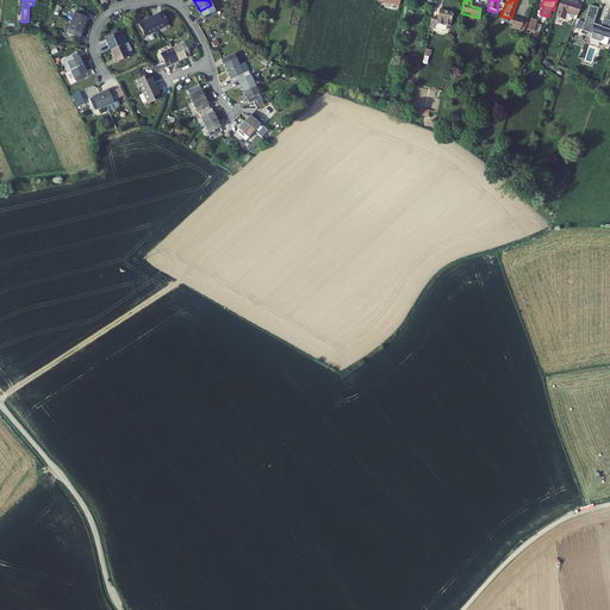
[(559,0),(553,18),(562,20),(573,24),(580,7),(576,6),(577,4),(571,1),(570,4),(564,1),(564,0),(559,0)]
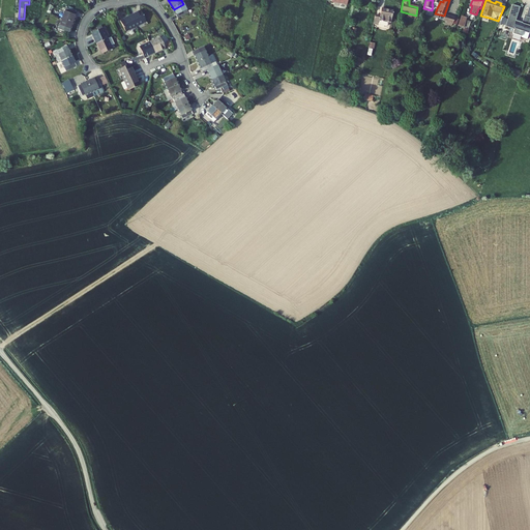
[(189,13),(183,4),(174,9),(179,19),(189,13)]
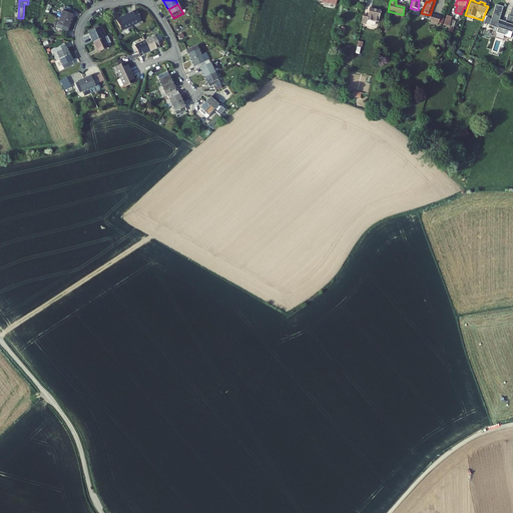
[(502,8),(494,6),(488,27),(496,30),(495,34),(503,37),(504,32),(510,34),(512,27),(510,26),(512,20),(512,10),(510,10),(508,18),(506,17),(504,24),(498,22),(502,8)]
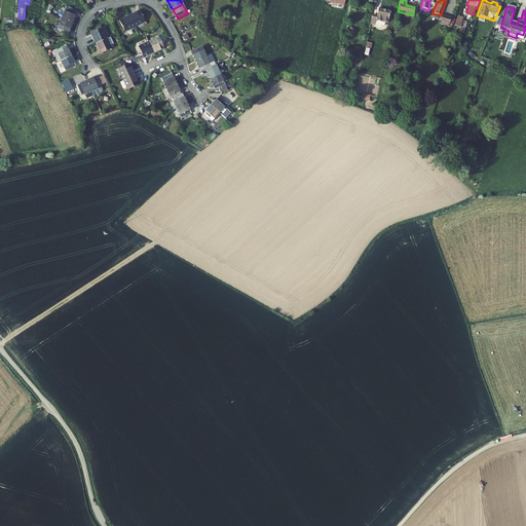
[(77,11),(66,7),(63,17),(73,22),(77,11)]
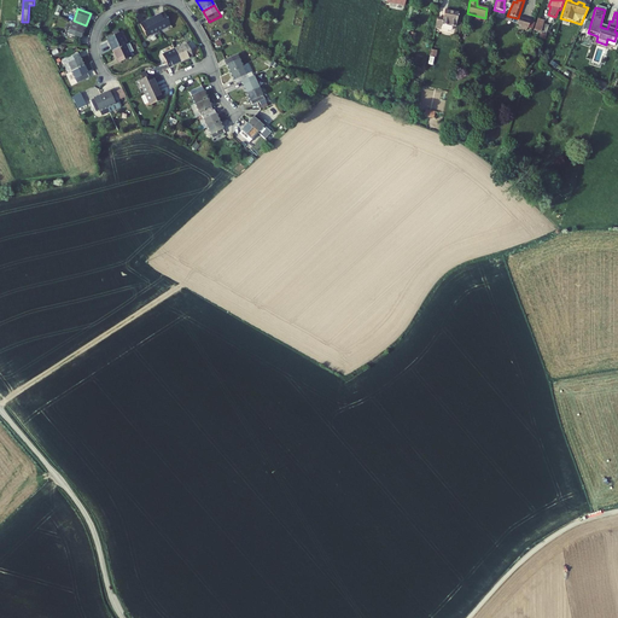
[(436,19),(433,29),(439,30),(439,29),(449,31),(450,30),(452,27),(454,27),(456,15),(443,11),(441,21),(436,19)]
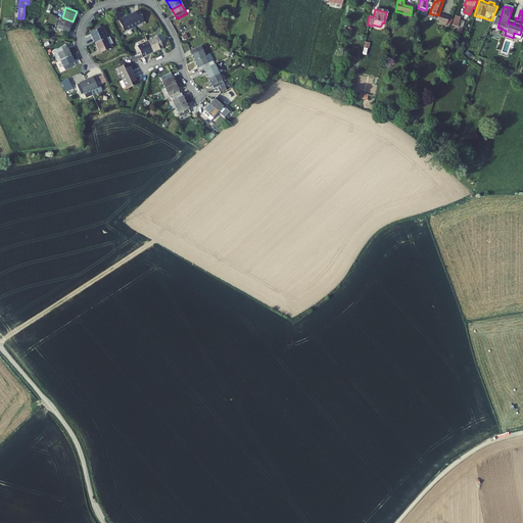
[(139,11),(129,15),(134,27),(144,21),(139,11)]
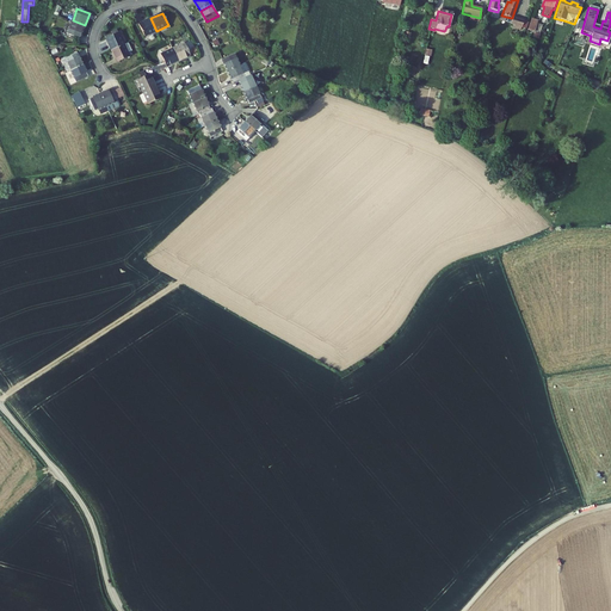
[(150,18),(139,24),(143,36),(156,31),(150,18)]
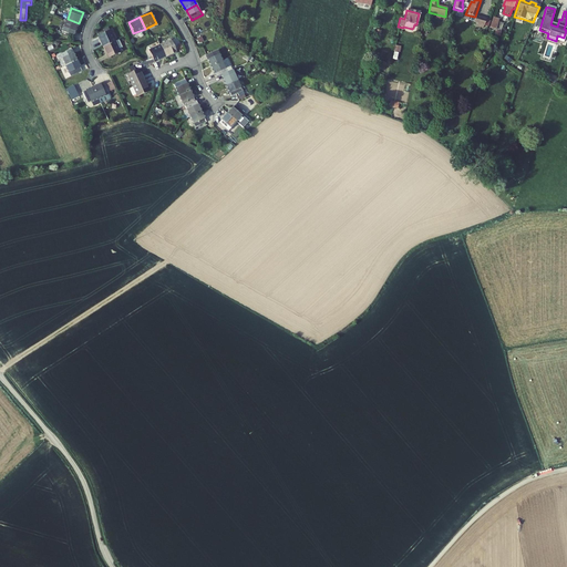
[(474,22),(474,23),(485,27),(487,20),(476,18),(474,22)]
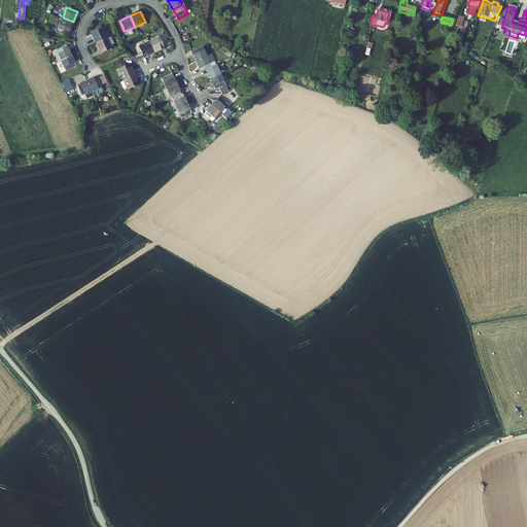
[(69,32),(73,22),(63,18),(59,28),(69,32)]
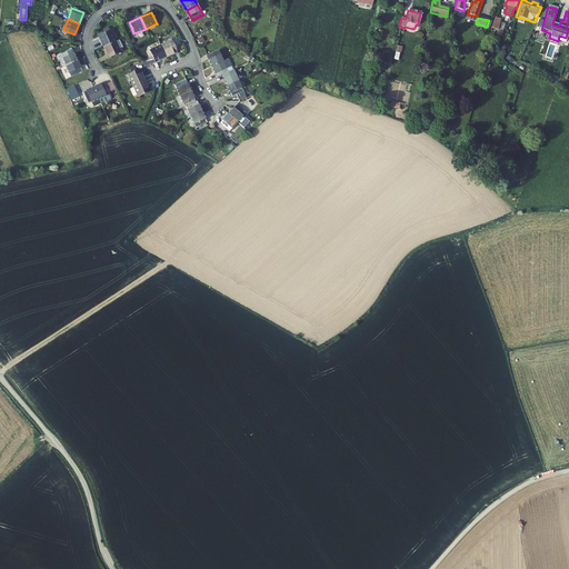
[(493,19),(490,28),(497,30),(499,22),(500,20),(493,19)]
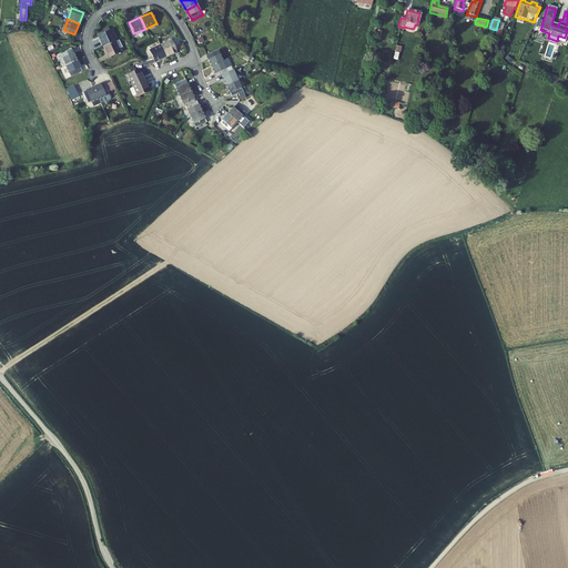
[(109,32),(98,38),(103,48),(114,43),(109,32)]
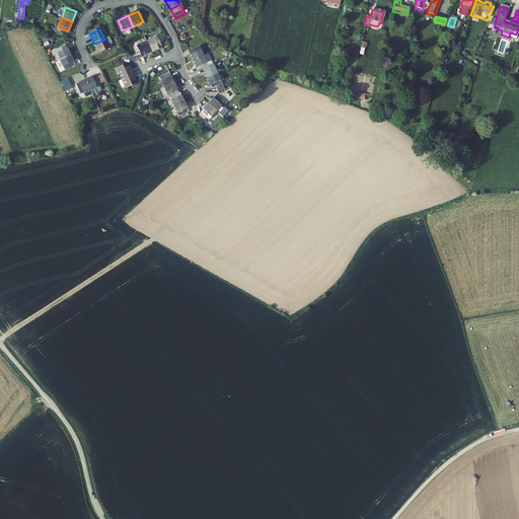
[(157,36),(147,42),(151,53),(162,48),(157,36)]
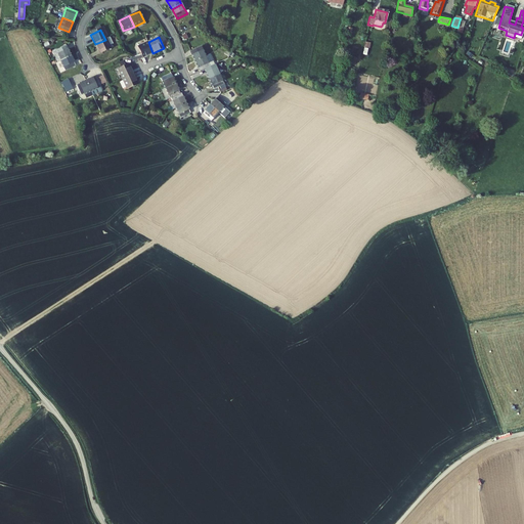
[(110,38),(105,40),(95,44),(100,55),(111,50),(111,48),(114,46),(110,38)]
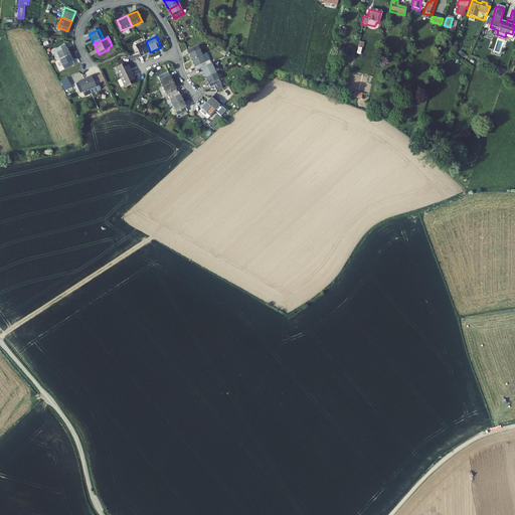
[(146,41),(135,45),(140,56),(150,52),(146,41)]
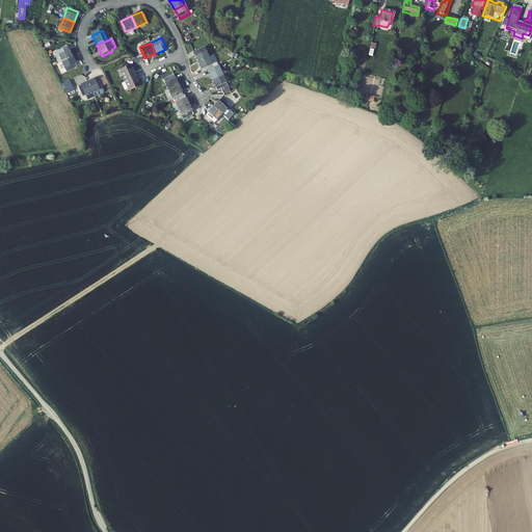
[(68,47),(58,51),(60,56),(56,57),(58,61),(53,63),(54,65),(62,61),(73,57),(68,47)]
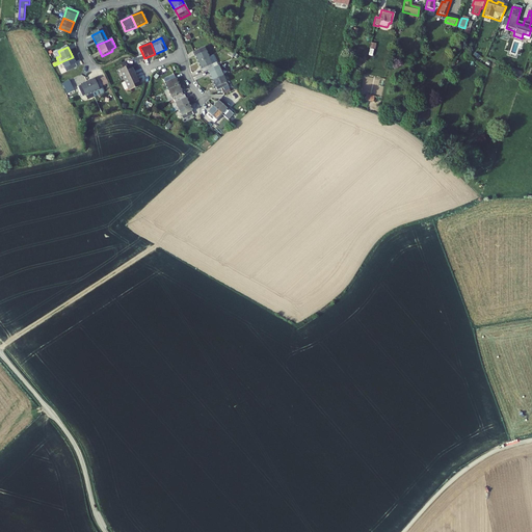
[(205,48),(194,53),(200,62),(210,58),(205,48)]
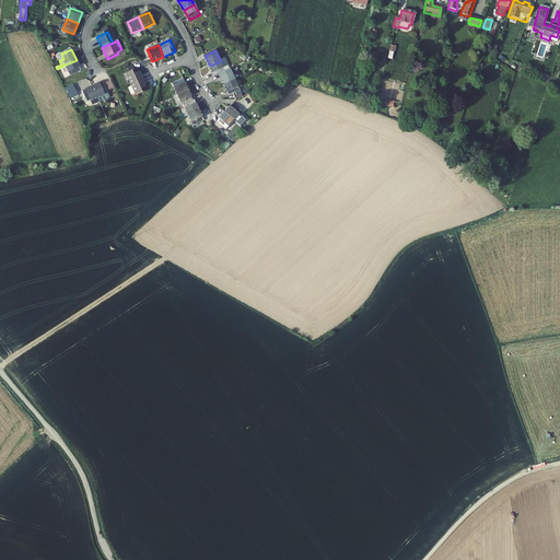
[(226,59),(221,61),(210,66),(216,78),(220,76),(231,70),(226,59)]
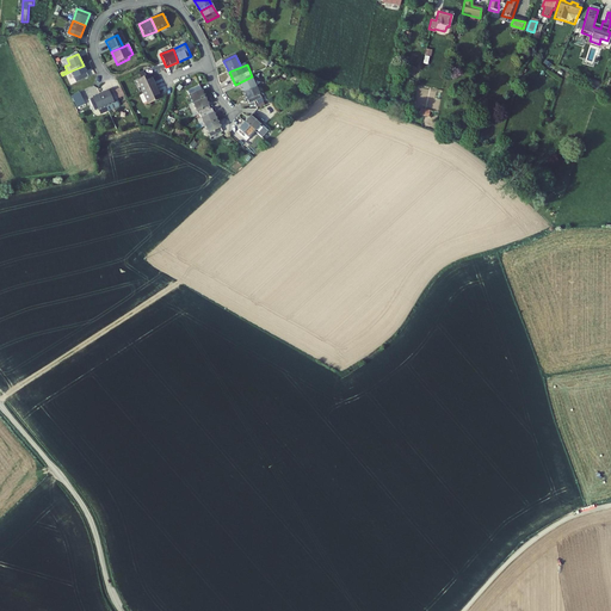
[(88,76),(84,66),(72,71),(76,82),(88,76)]
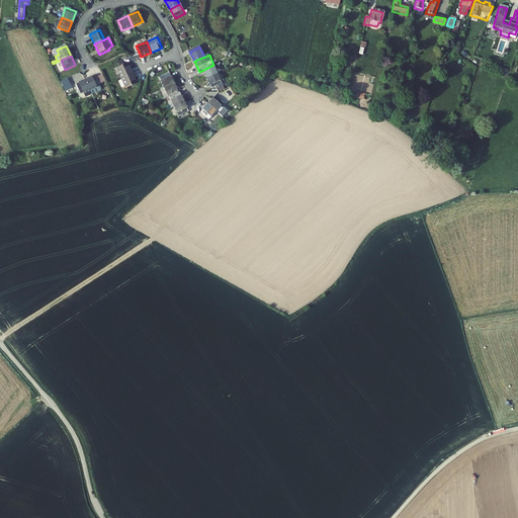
[(126,63),(116,68),(121,78),(132,73),(126,63)]
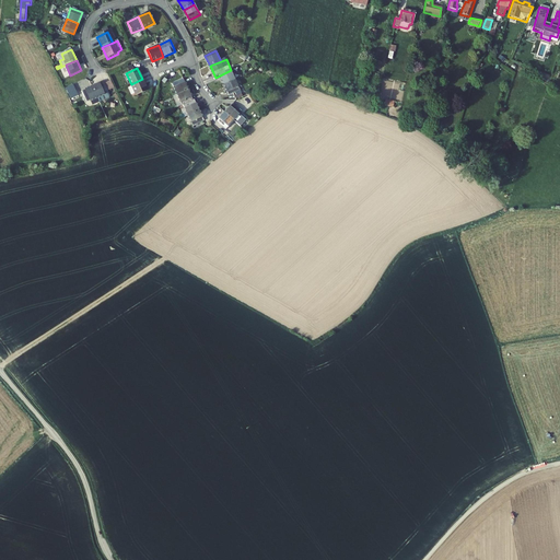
[(232,73),(231,70),(220,76),(224,85),(236,81),(232,73)]
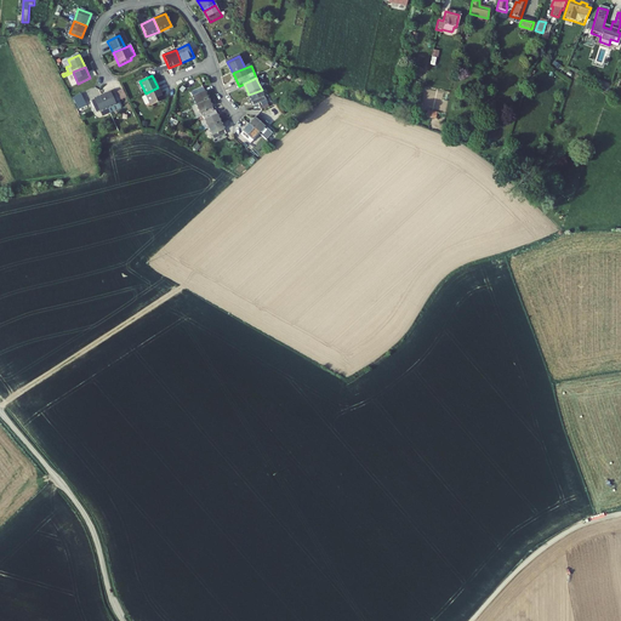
[(140,81),(135,84),(141,96),(146,93),(140,81)]
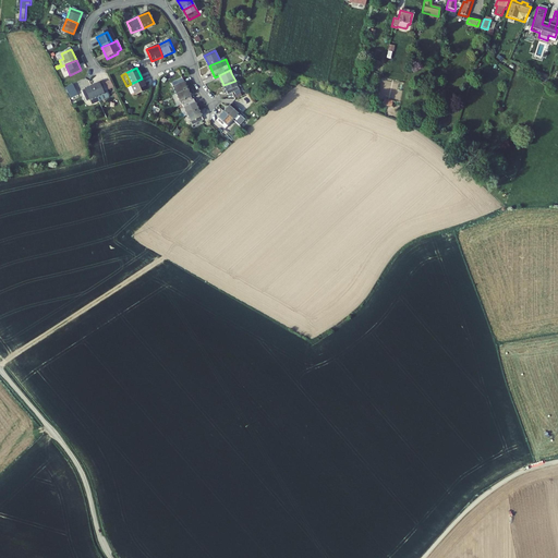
[(147,91),(142,79),(131,84),(131,85),(128,87),(131,94),(134,93),(136,96),(147,91)]
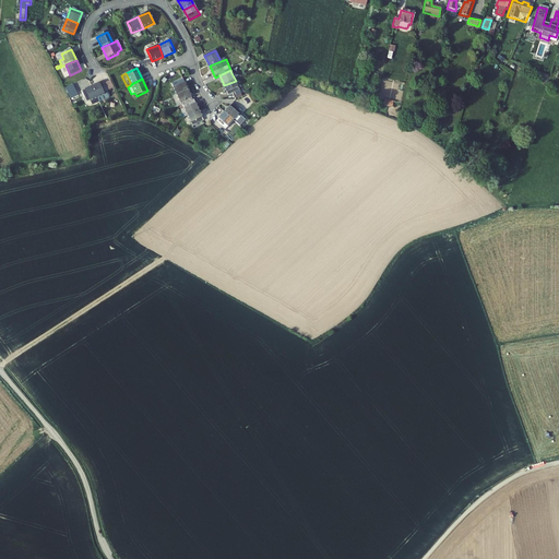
[(182,80),(171,85),(176,95),(187,90),(182,80)]
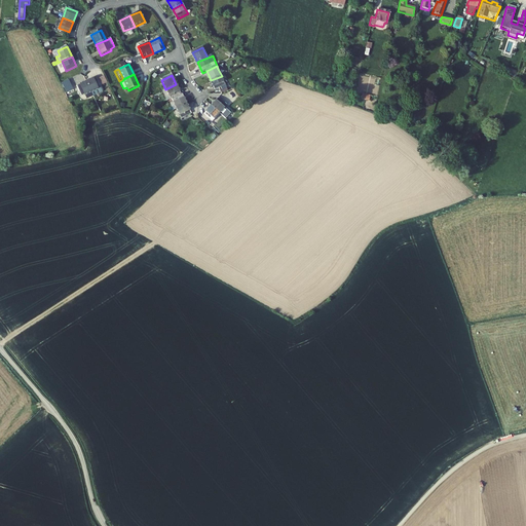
[(228,91),(222,76),(211,80),(216,89),(219,88),(221,95),(228,91)]
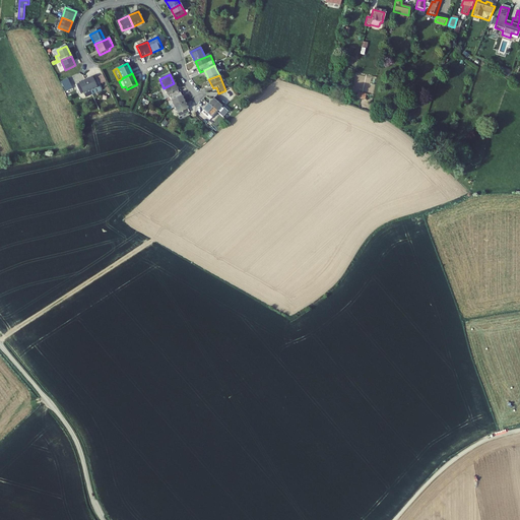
[(95,77),(86,81),(91,91),(93,95),(100,92),(98,88),(101,87),(95,77)]
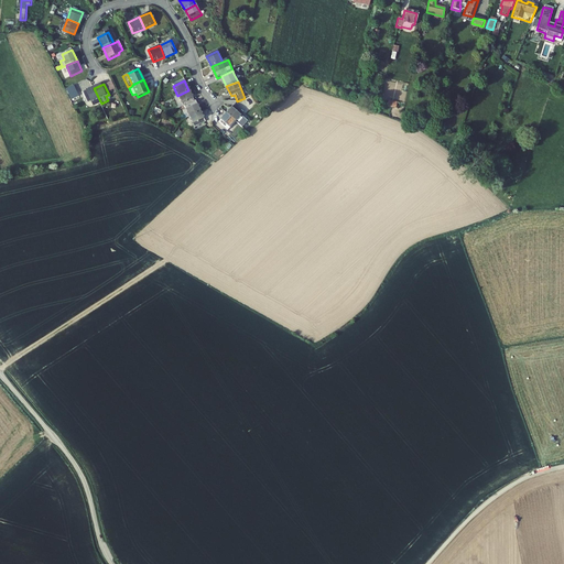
[(79,97),(74,86),(66,89),(72,100),(79,97)]
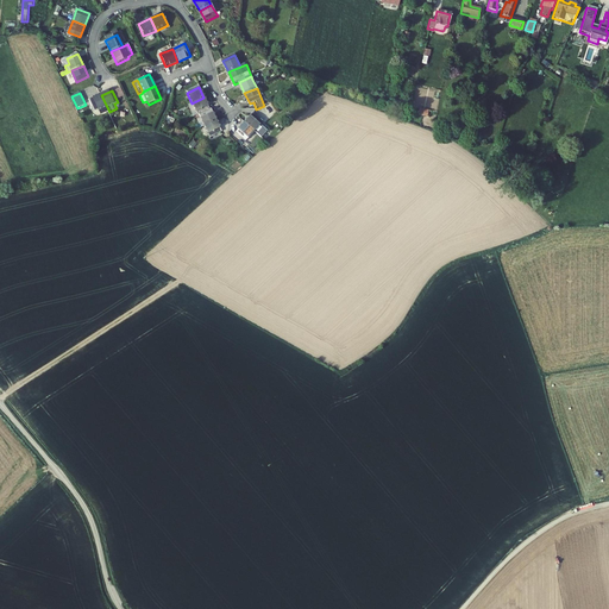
[(101,95),(89,100),(95,113),(102,115),(110,112),(107,107),(101,95)]
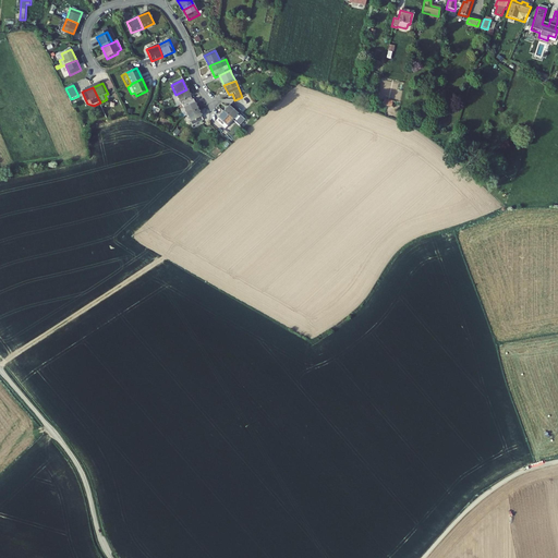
[(192,100),(186,89),(176,95),(171,97),(177,107),(182,105),(192,100)]
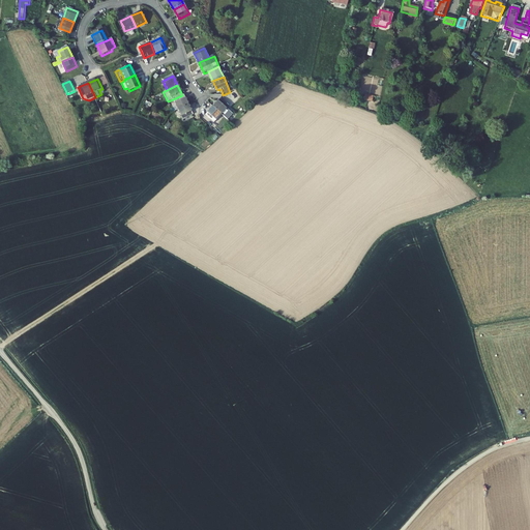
[(183,94),(182,95),(173,99),(174,102),(178,110),(188,106),(183,94)]
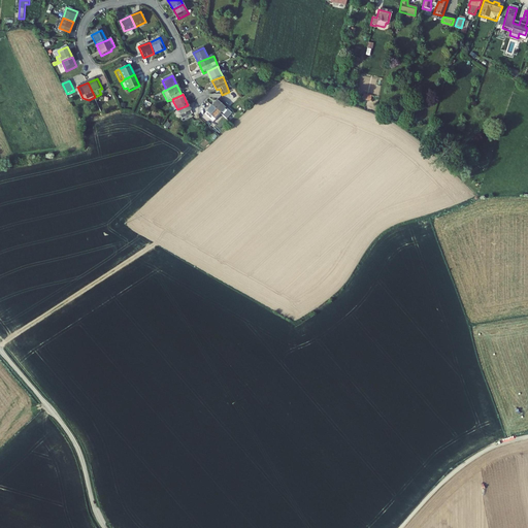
[(222,97),(213,105),(223,113),(228,119),(236,110),(222,97)]
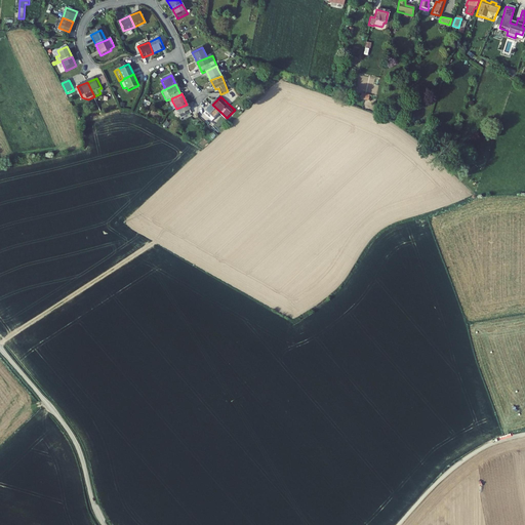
[(191,115),(187,105),(176,109),(182,120),(191,115)]
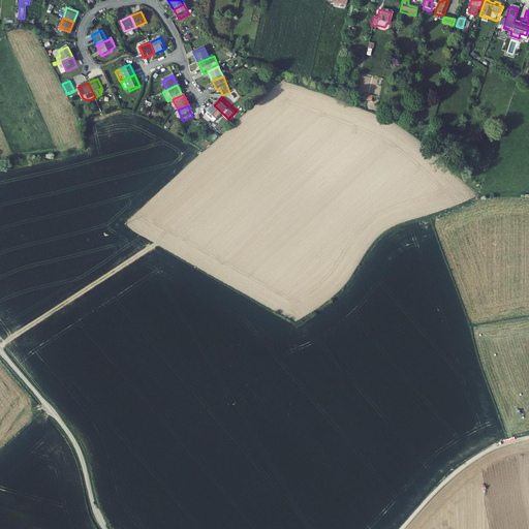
[(214,105),(207,114),(216,122),(223,114),(214,105)]
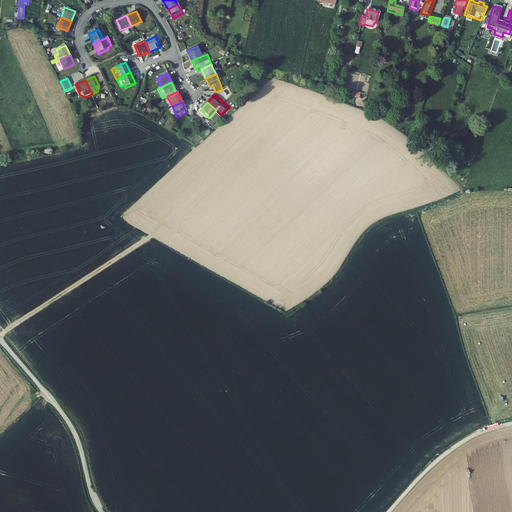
All buildings are outlined.
